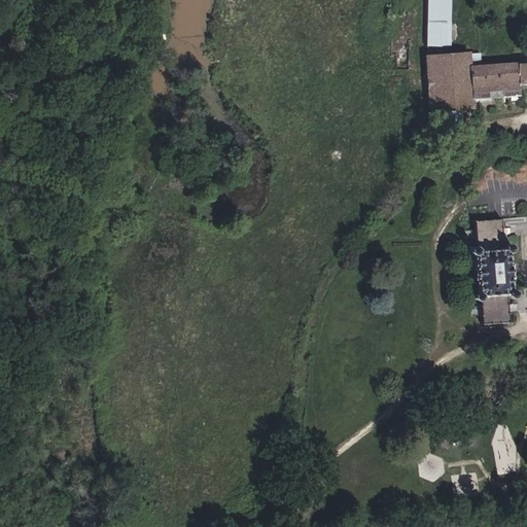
[(445,45),(446,0),(425,0),(425,45),(445,45)]
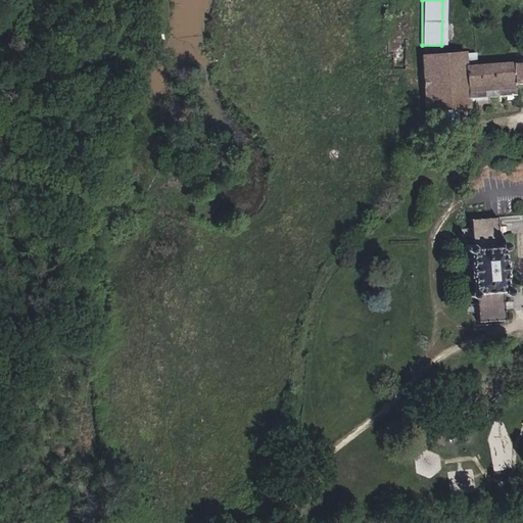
[(522,82),(522,62),(476,65),(465,65),(464,53),(422,56),(425,109),(439,108),(455,107),(468,106),(467,98),(514,94),(513,83),(522,82)]
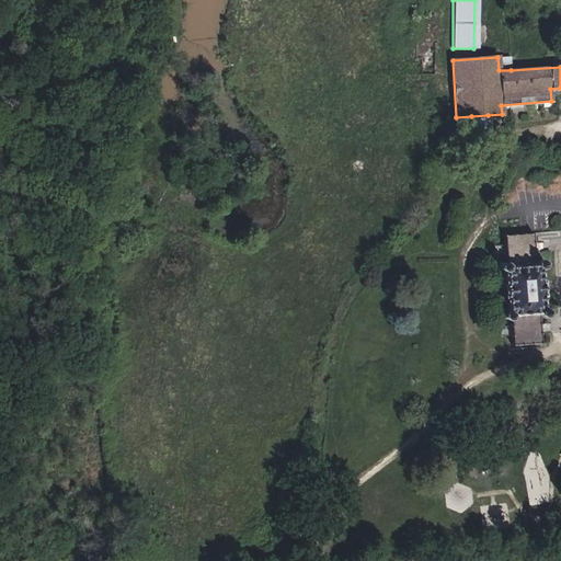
[(511,70),(510,57),(497,57),(499,70),(511,70)]
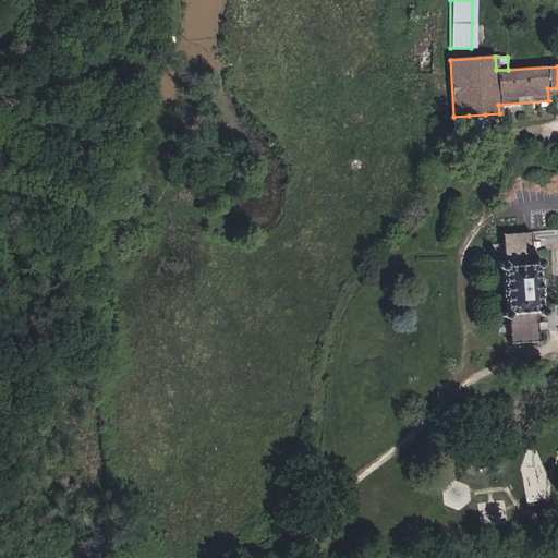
[(486,126),(485,114),(469,116),(470,128),(486,126)]
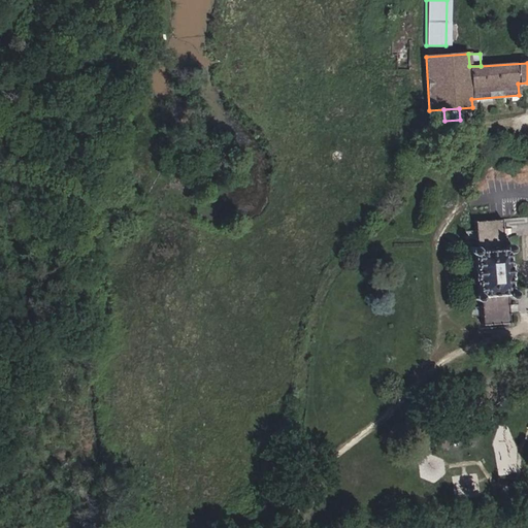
[(503,245),(501,219),(473,221),(475,248),(473,246),(470,246),(468,250),(469,253),(471,255),(473,255),(473,268),(472,268),(473,279),(475,279),(475,293),(474,293),(472,295),(472,298),(474,300),(477,300),(480,298),(482,325),(508,323),(507,296),(509,298),(512,297),(514,295),(514,292),(512,290),(510,290),(509,278),(510,278),(509,264),(507,264),(507,252),(508,252),(510,250),(510,246),(508,244),(505,244),(503,245)]
